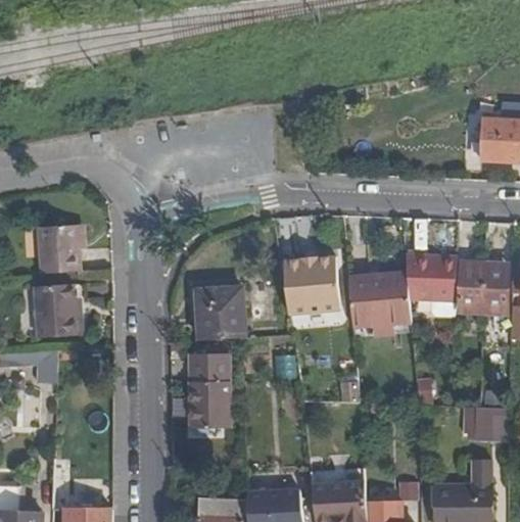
[(499,119),(481,119),(479,159),(519,160),(519,102),(500,107),(499,119)]
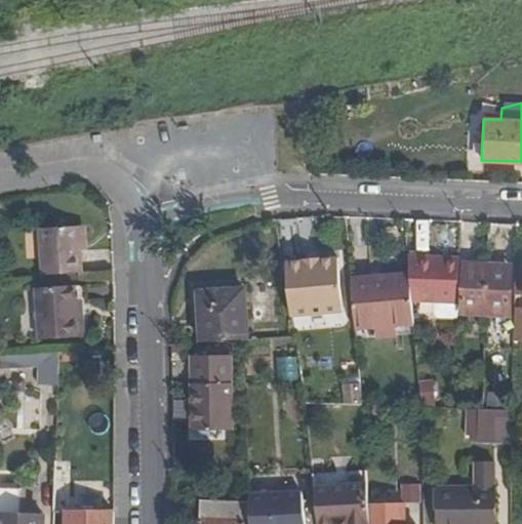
[(76,225),(38,228),(41,274),(79,272),(77,247),(76,225)]
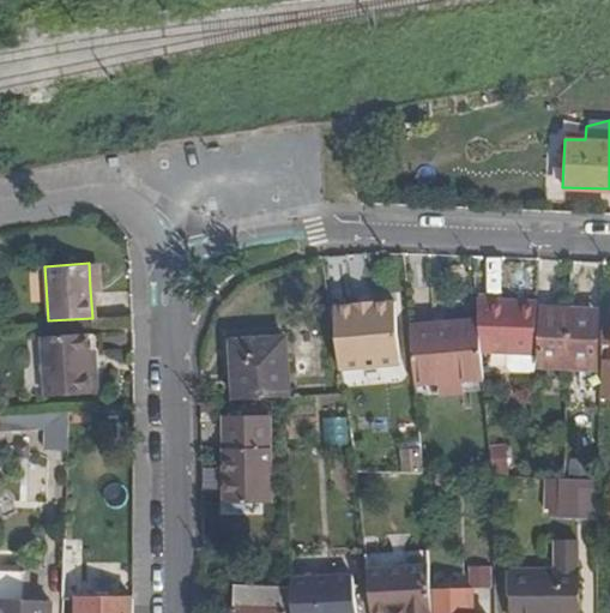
[(505,299),(475,298),(476,320),(478,346),(485,346),(485,353),(506,353),(533,354),(535,300),(517,299),(517,302),(505,302),(505,299)]
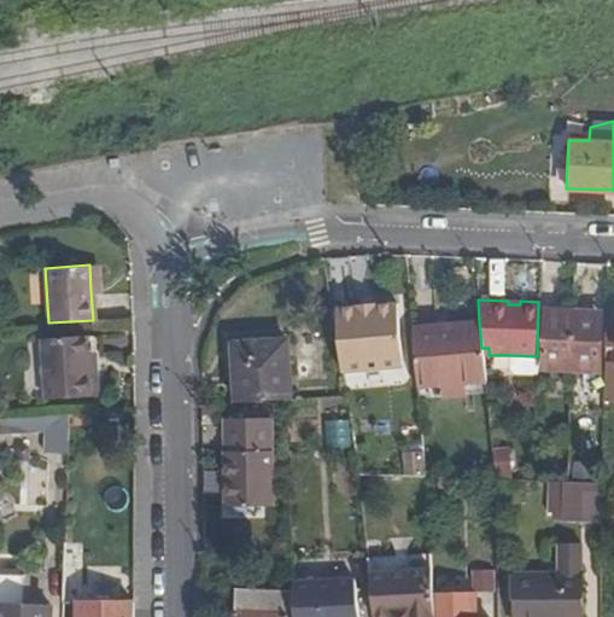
[(395,303),(334,309),(339,371),(401,365),(395,303)]
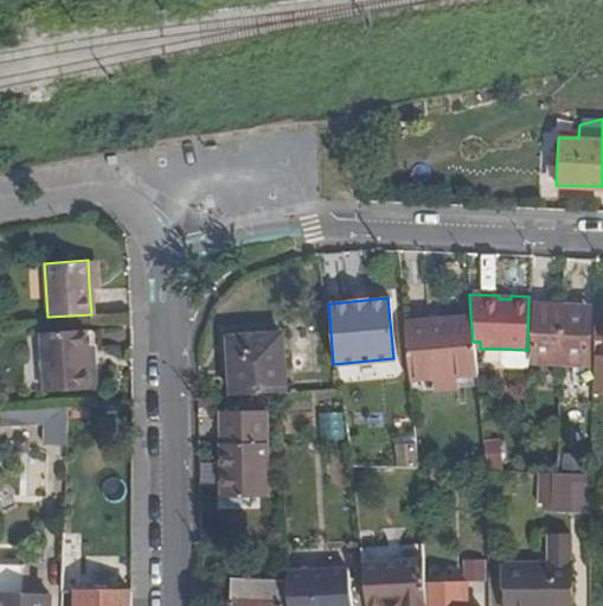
[(562,305),(541,304),(541,317),(533,316),(532,362),(559,363),(562,305)]
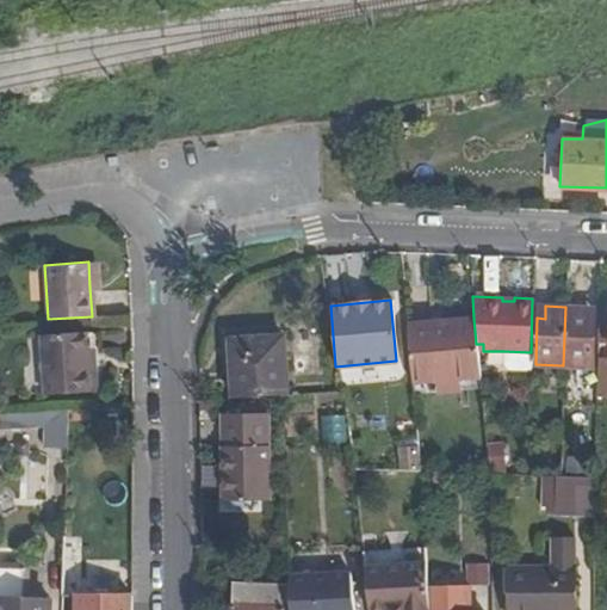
[(586,308),(565,307),(563,365),(590,367),(593,320),(586,320),(586,308)]
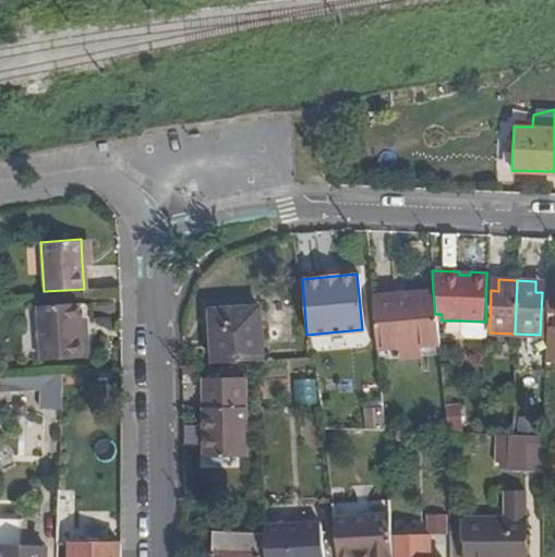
[(403,299),(371,302),(375,348),(391,347),(394,363),(423,360),(421,343),(438,342),(435,314),(433,291),(402,293),(403,299)]
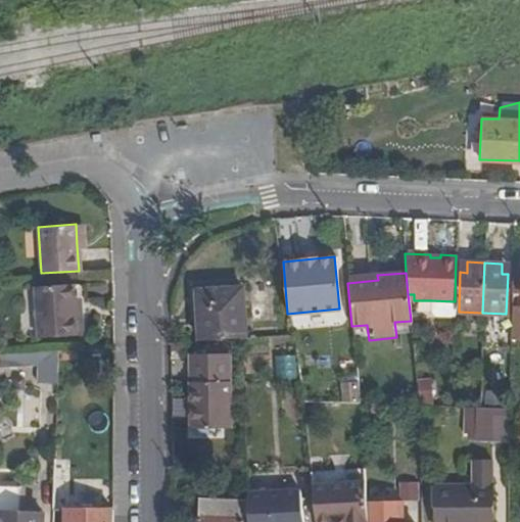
[(72,284),(34,286),(38,337),(81,334),(79,307),(73,307),(72,284)]
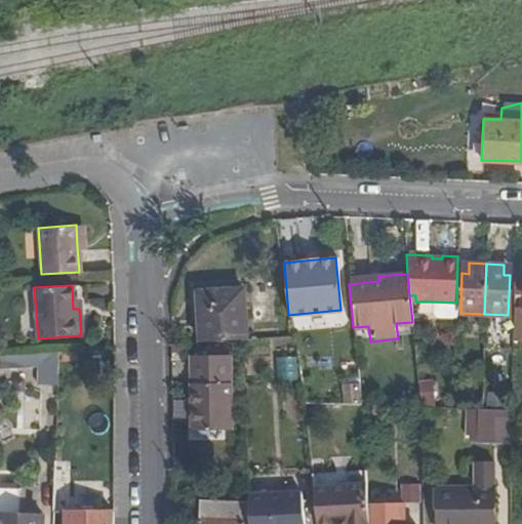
[(242,288),(196,290),(199,341),(245,338),(242,288)]
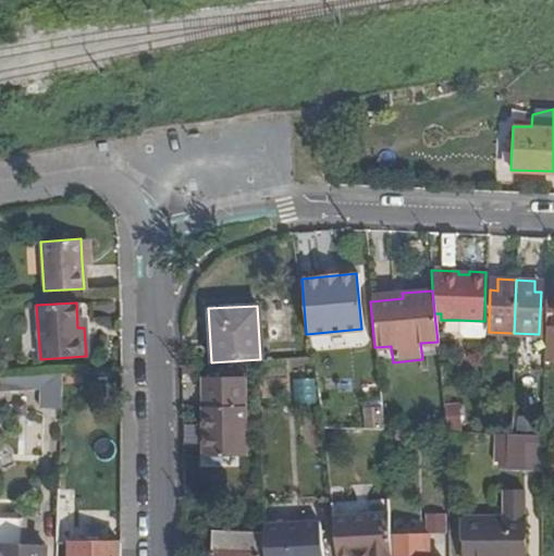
[(484,321),(459,320),(458,332),(463,336),(483,337),(484,321)]
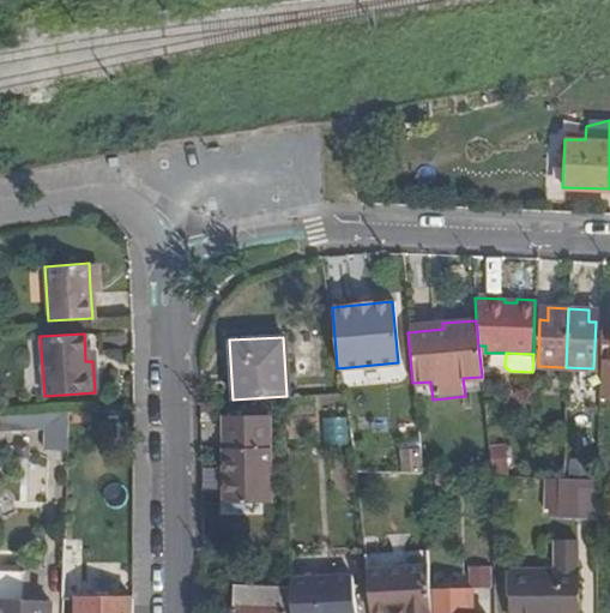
[(609,361),(599,361),(598,397),(609,397),(609,361)]
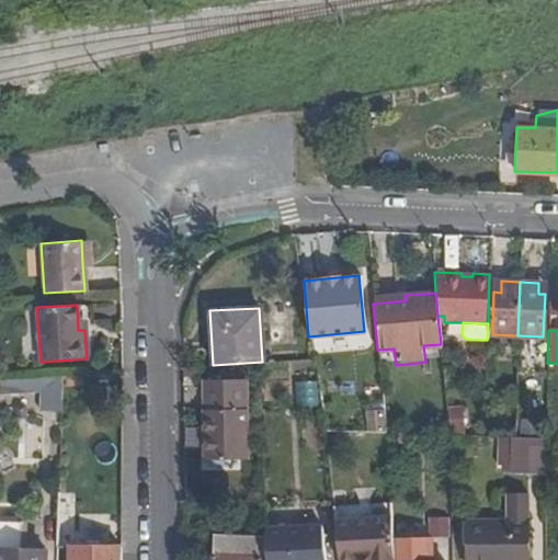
[(121,370),(60,375),(60,384),(121,380),(121,370)]
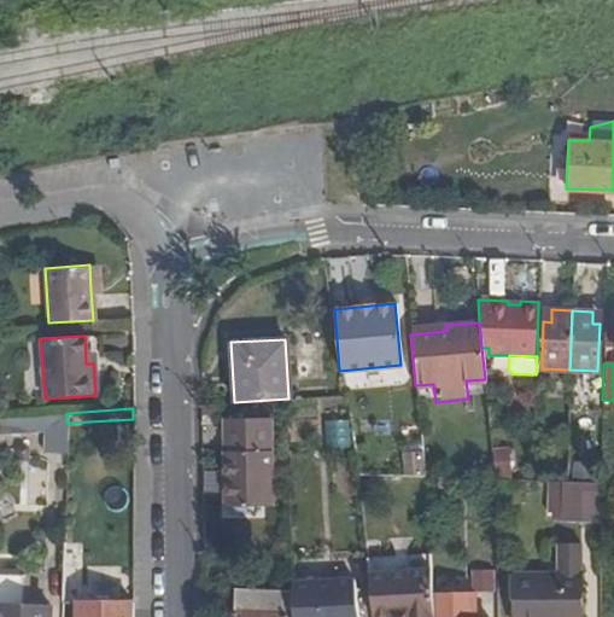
[(66,413),(0,417),(0,434),(44,431),(42,453),(65,453),(66,423),(66,413)]
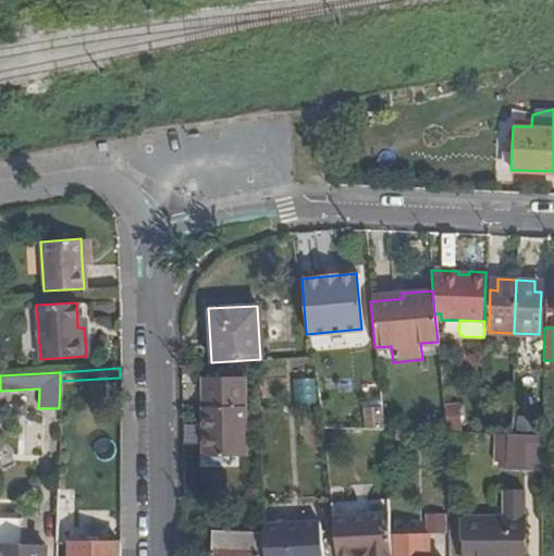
[(242,377),(201,377),(202,456),(243,455),(242,377)]
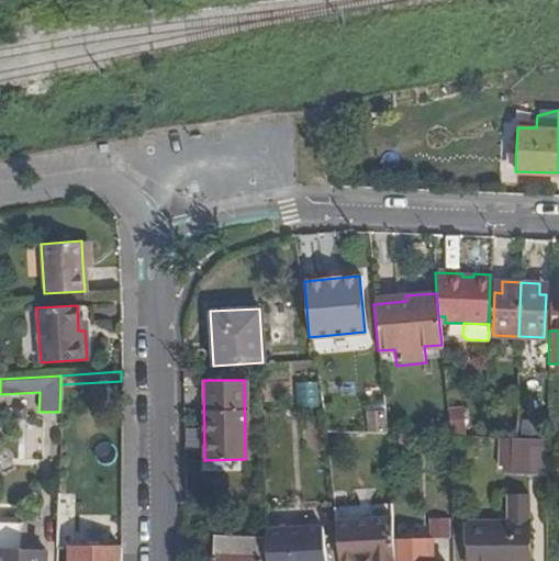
[(294,381),(297,407),(320,406),(319,380),(294,381)]
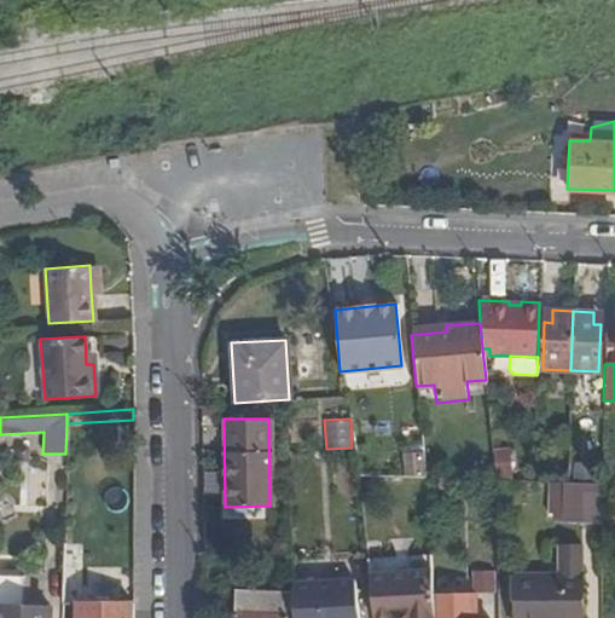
[(506,446),(492,449),(493,474),(509,473),(506,446)]
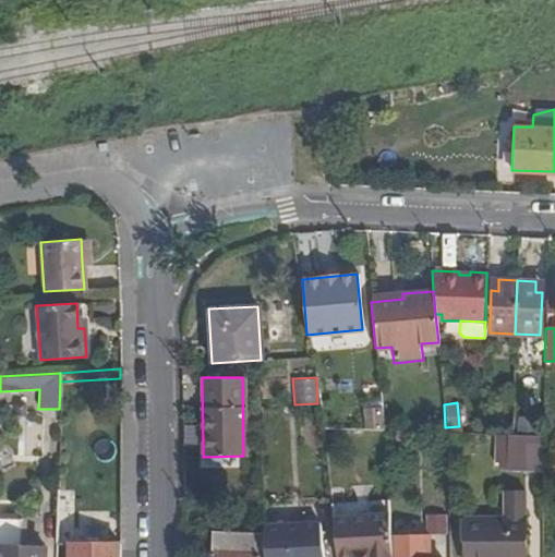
[(537,436),(495,434),(494,461),(506,462),(505,470),(522,470),(522,459),(535,459),(537,436)]
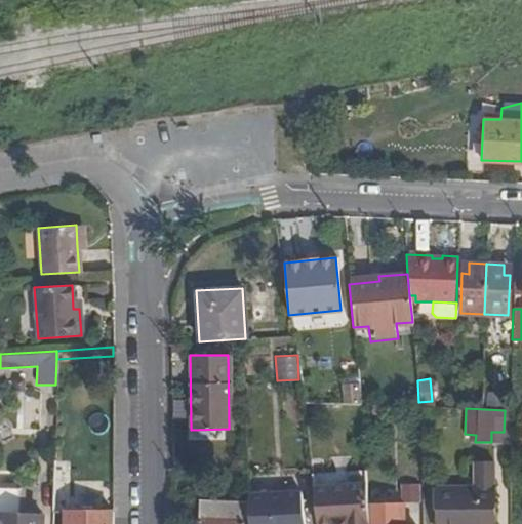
[(69,460),(53,459),(51,512),(64,512),(64,523),(110,523),(111,511),(68,511),(69,460)]
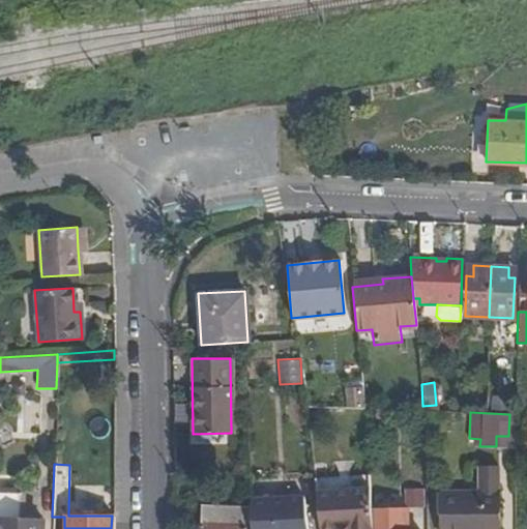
[(371,528),(368,474),(314,478),(319,528),(371,528)]
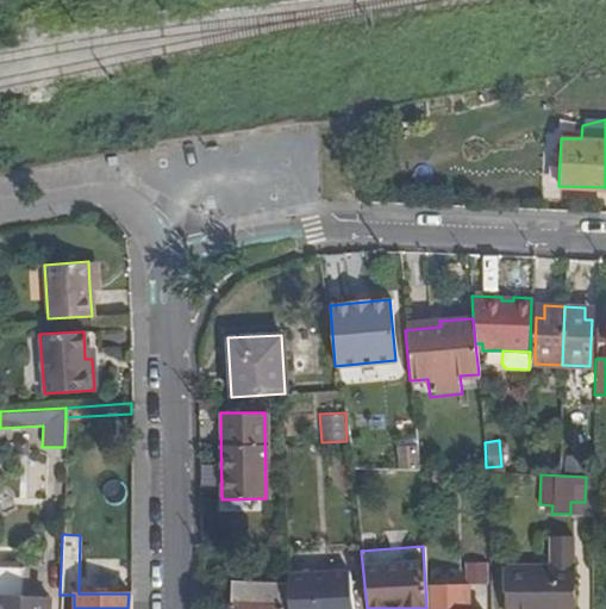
[(572,608),(572,565),(506,565),(506,608),(572,608)]
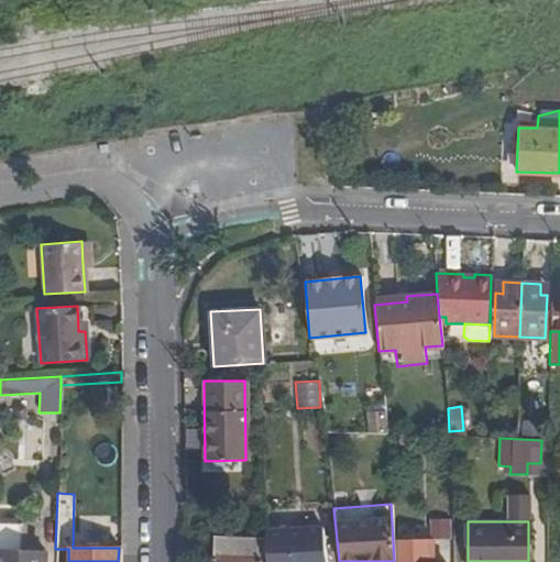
[(20,524),(0,522),(0,561),(44,561),(45,552),(19,551),(20,524)]
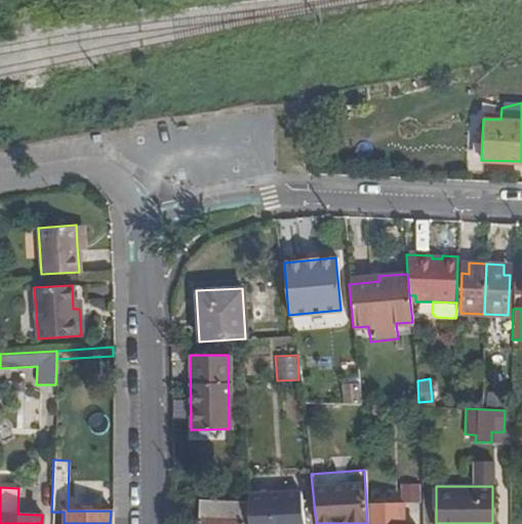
[(303,523),(299,490),(246,492),(247,523),(303,523)]
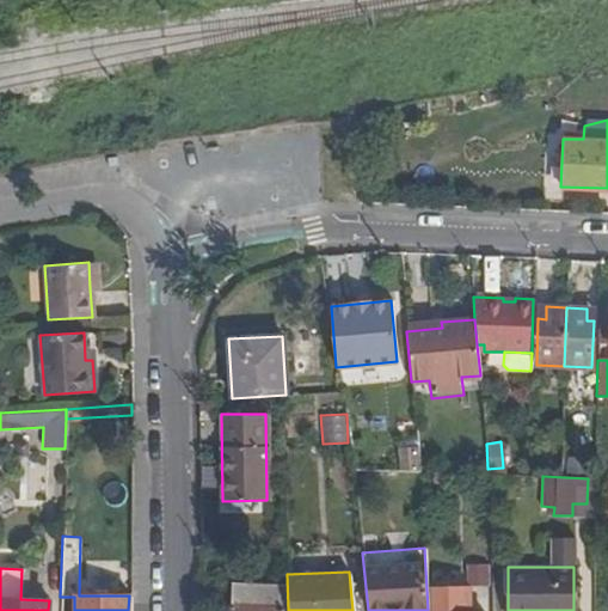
[(287,584),(231,581),(229,610),(283,610),(284,610),(288,610),(287,584)]
